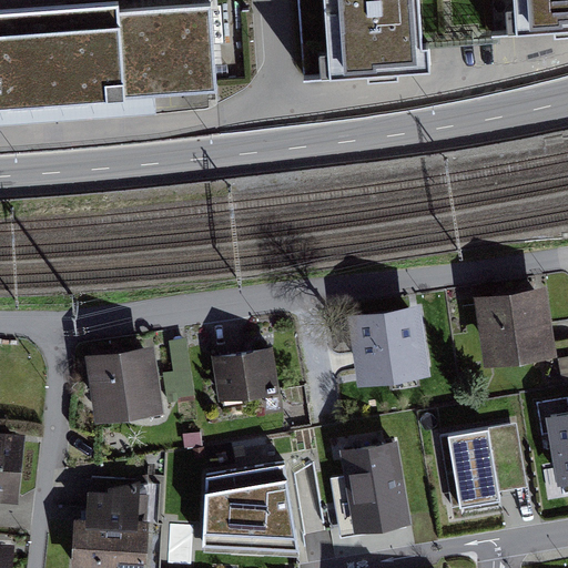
[(0,20),(159,9),(158,2),(156,0),(32,0),(0,2),(0,20)]
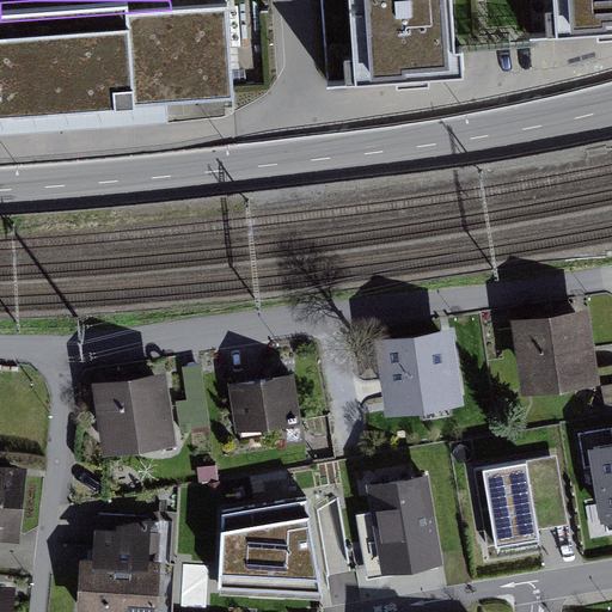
[(262,0),(209,0),(170,2),(171,10),(183,7),(190,87),(269,81),(262,0)]
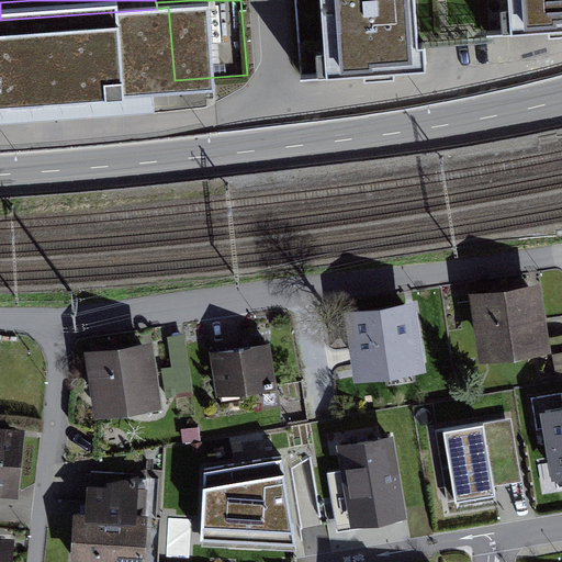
[(561,0),(294,0),(300,74),(333,71),(385,68),(431,66),(429,41),(520,35),(561,32),(561,0)]
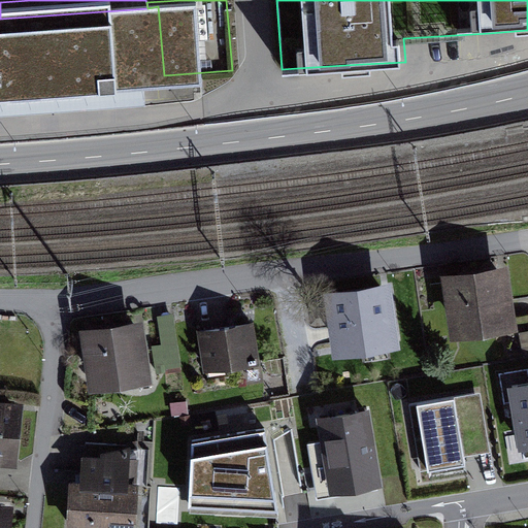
[(164,75),(158,6),(147,8),(0,19),(0,89),(34,87),(164,75)]
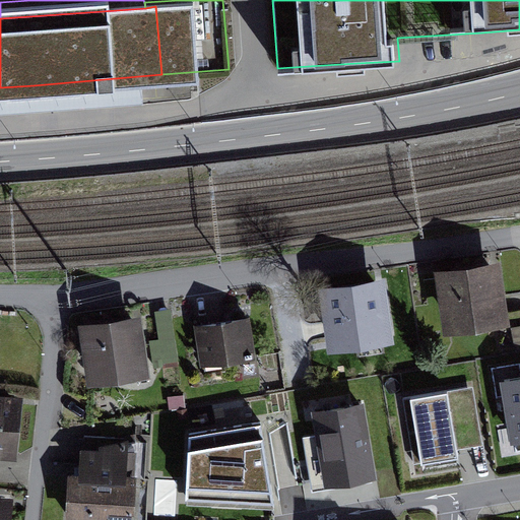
[(500,264),(437,273),(446,335),(509,326),(505,304),(500,264)]
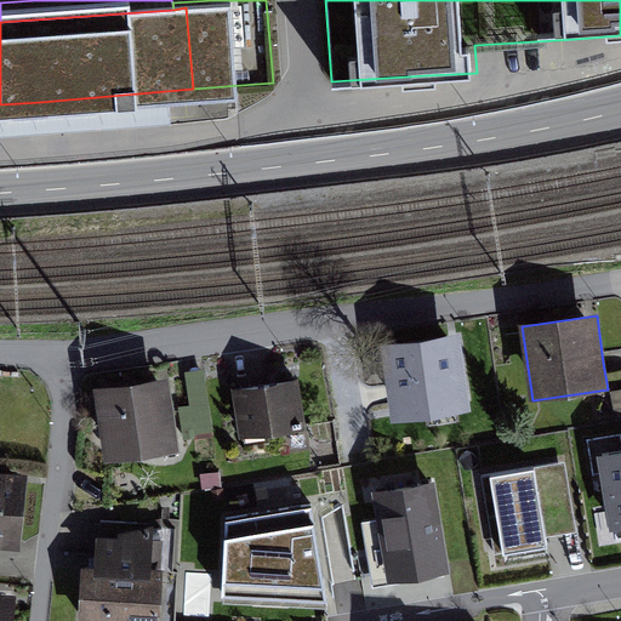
[(460,343),(389,357),(403,425),(473,411),(460,343)]
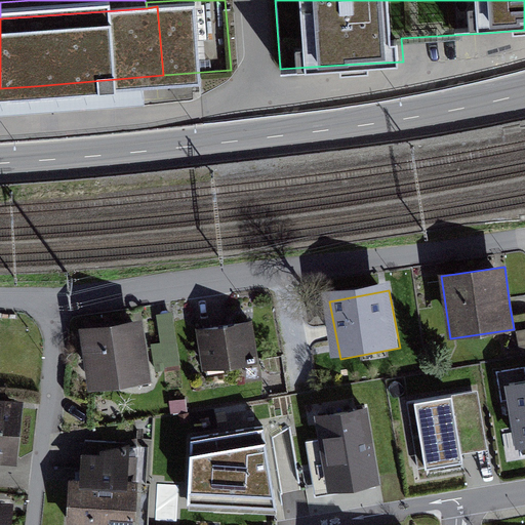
[(147,328),(89,336),(97,394),(155,386),(147,328)]
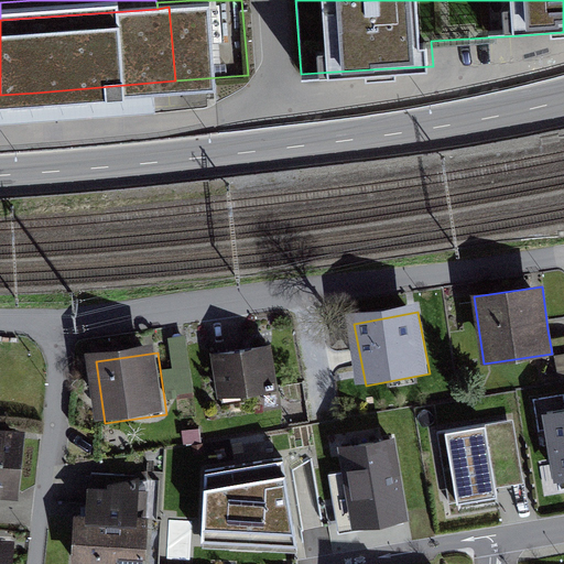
[(278,355),(221,361),(226,400),(282,393),(278,355)]
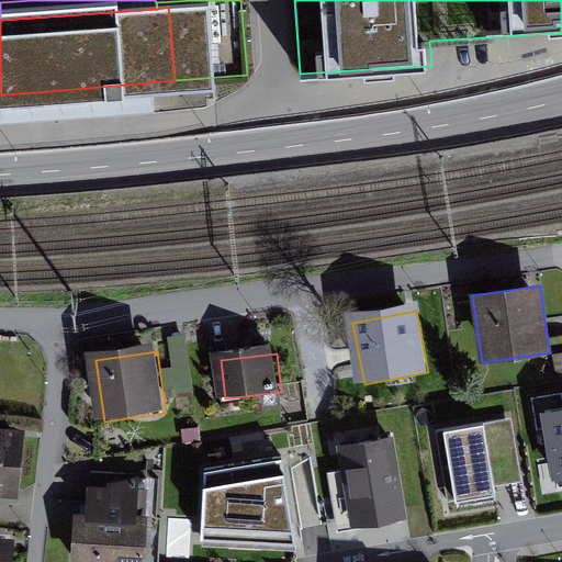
[(561,405),(539,409),(552,483),(561,481),(561,405)]
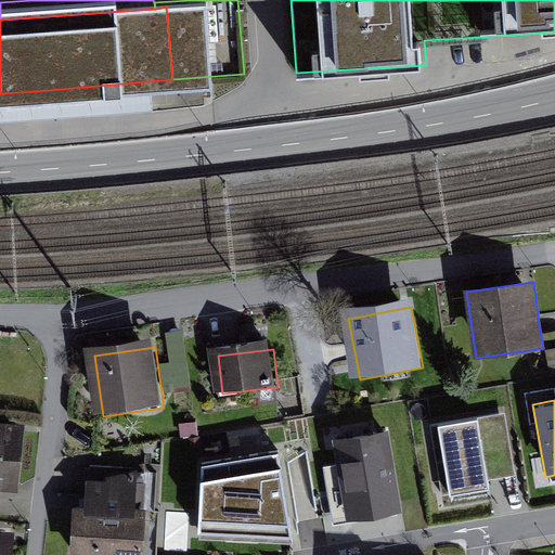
[(505,415),(478,421),(488,480),(501,478),(515,475),(505,415)]
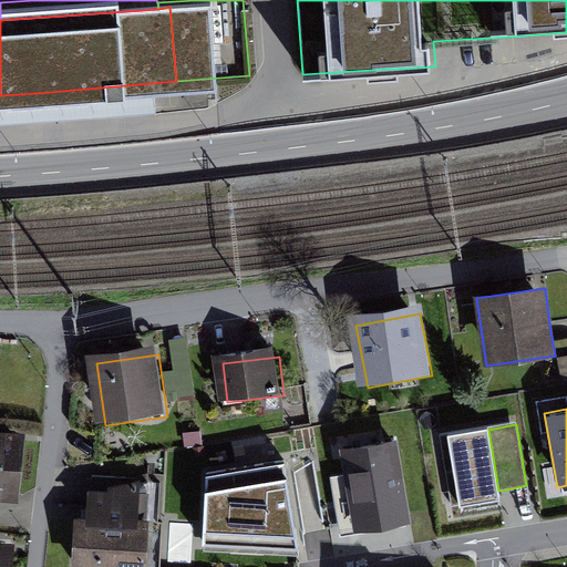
[(446,435),(459,507),(500,501),(498,491),(488,430),(488,429),(446,435)]
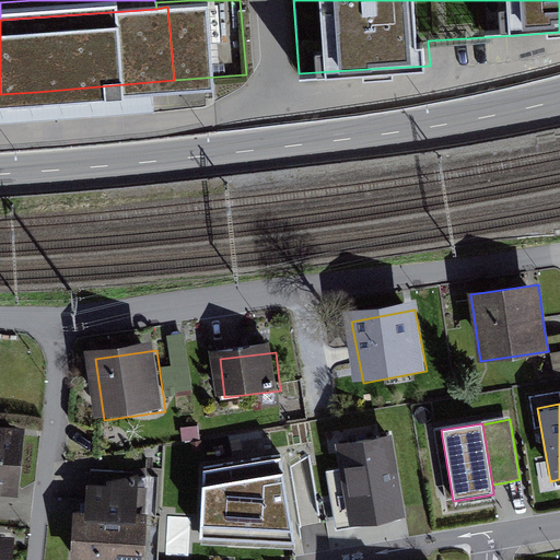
[(391,433),(335,442),(349,526),(406,515),(391,433)]
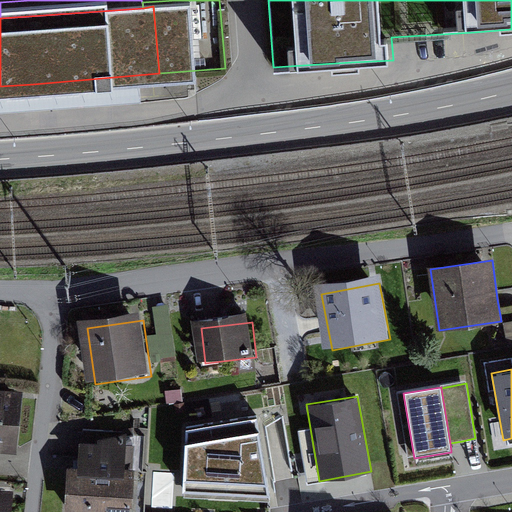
[(25,399),(0,397),(0,452),(21,454),(25,399)]
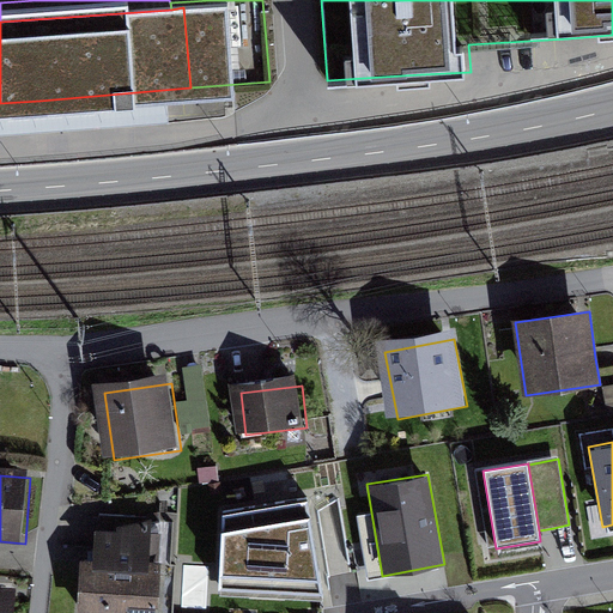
[(222,519),(218,589),(322,596),(309,503),(222,519)]
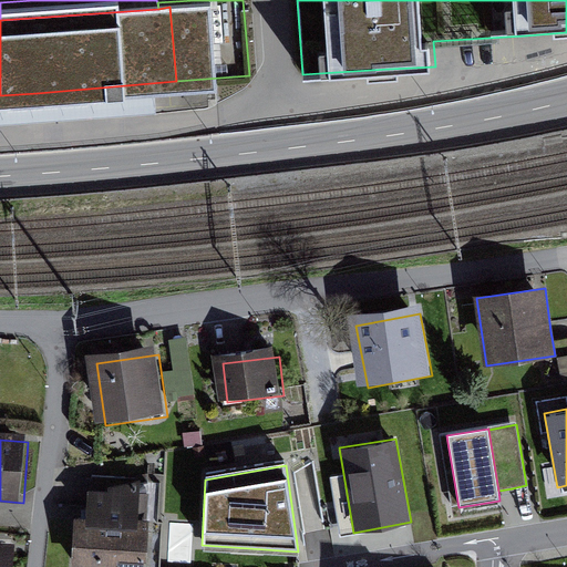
[(146,566),(151,503),(93,498),(89,566),(146,566)]
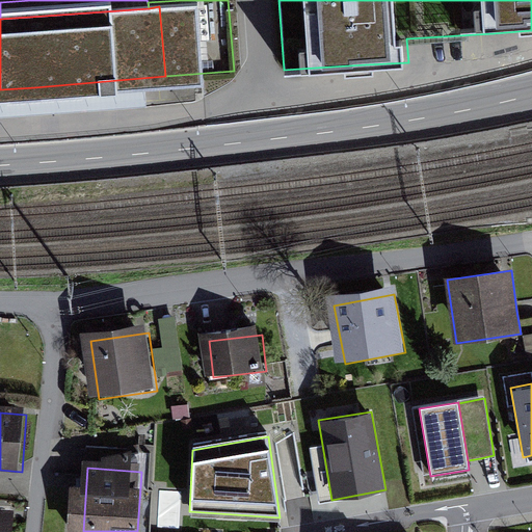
[(12,531),(15,515),(0,513),(0,531),(12,531)]
